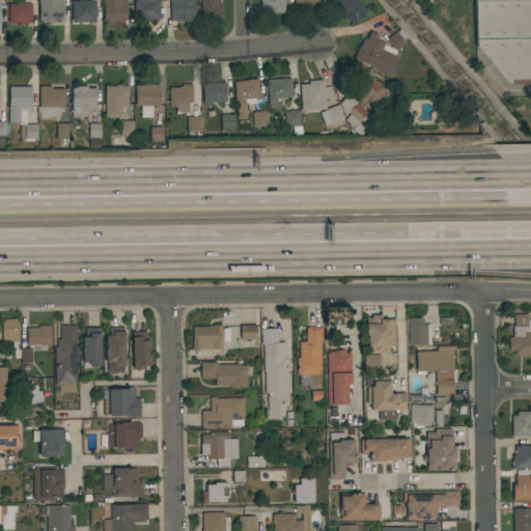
[(62,0),(62,21),(54,21),(54,23),(42,23),(42,21),(39,21),(38,2),(37,0),(62,0)]
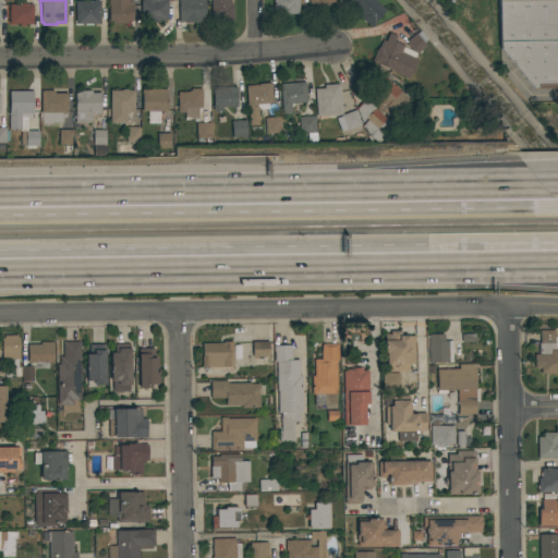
[(109,24),(108,4),(108,0),(129,0),(129,1),(132,1),(132,4),(133,4),(133,21),(128,21),(128,24),(109,24)]
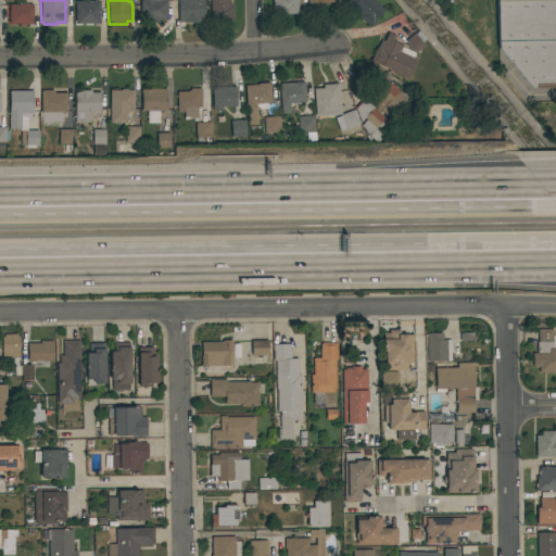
[(140,0),(166,0),(166,20),(158,20),(158,23),(144,23),(144,20),(140,20),(140,0)]
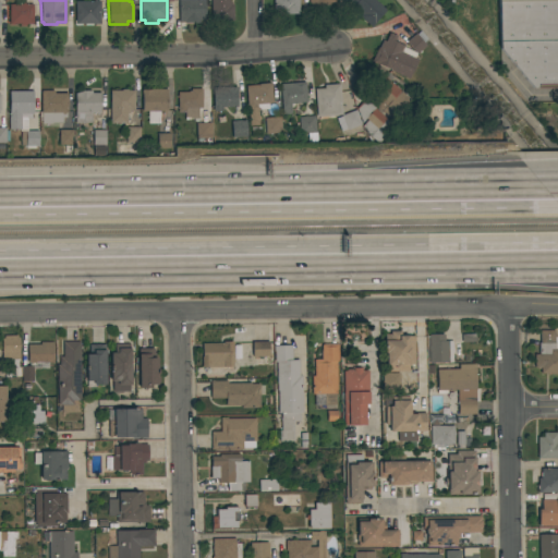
[(205,0),(205,20),(199,20),(199,23),(184,23),(184,22),(179,22),(179,0),(205,0)]
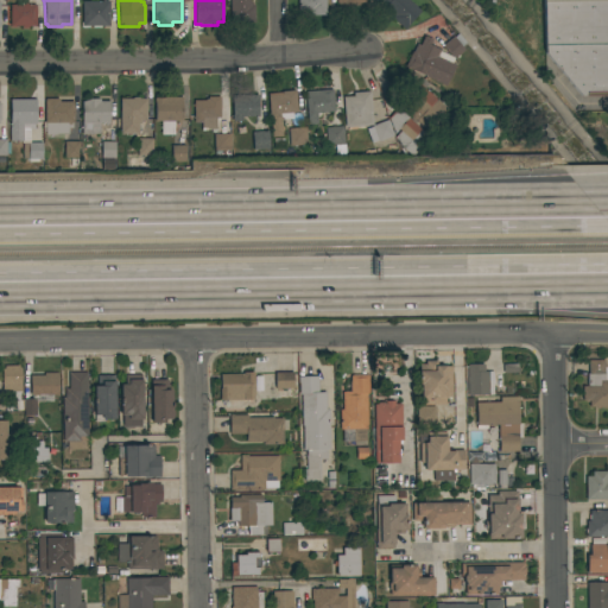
[(248,0),(249,2),(251,2),(251,5),(253,5),(254,23),(229,23),(229,0),(248,0)]
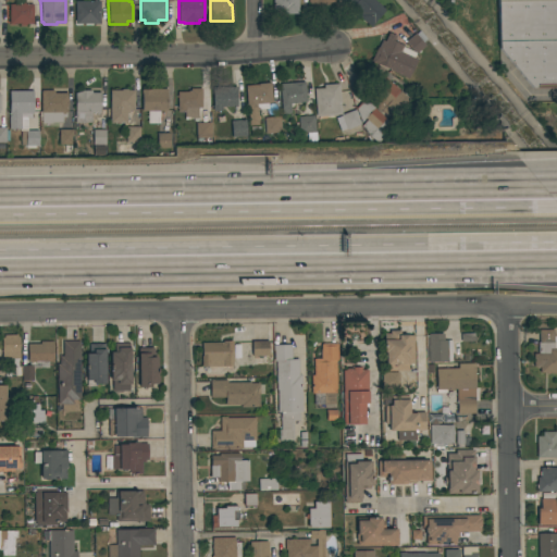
[(297,0),(298,14),(283,14),(283,11),(272,11),(272,0),(297,0)]
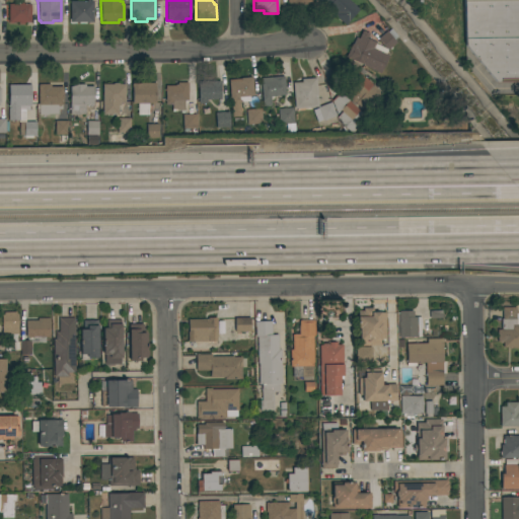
[(347,0),(358,9),(348,20),(348,21),(345,25),(334,15),(335,14),(334,12),(335,11),(323,1),(323,0),(347,0)]
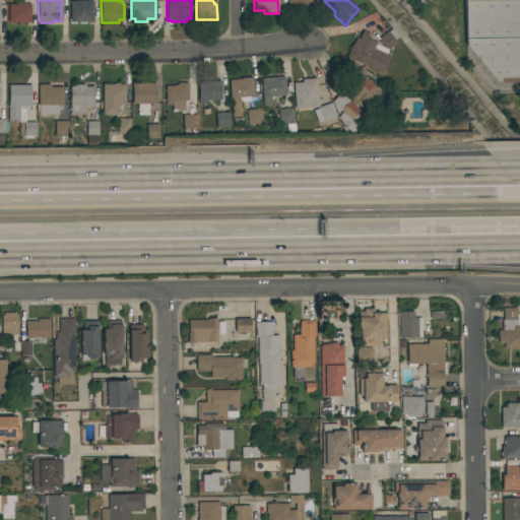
[(463,0),(519,0),(519,81),(496,82),(465,45),(463,0)]
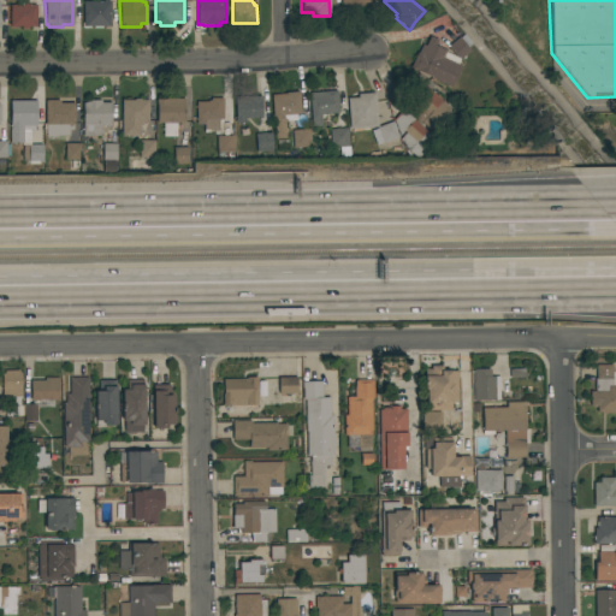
[(110,1),(110,27),(101,27),(101,28),(93,28),(93,27),(89,27),(89,28),(82,28),(82,23),(82,1),(110,1)]
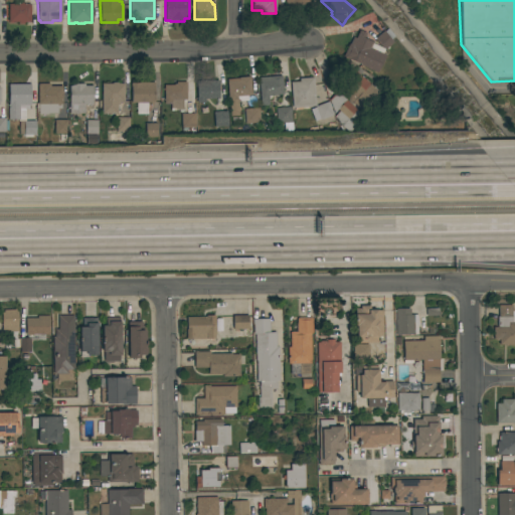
[(20,4),(20,2),(23,2),(23,4),(30,4),(30,22),(24,22),(24,23),(18,23),(18,22),(8,22),(8,4),(20,4)]
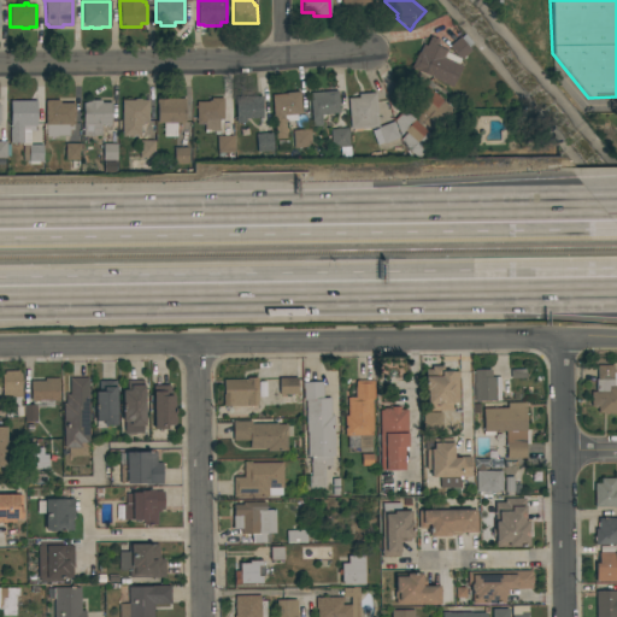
[(444,52),(457,39),(458,39),(462,35),(470,45),(466,48),(468,51),(458,60),(456,65),(459,66),(450,88),(429,78),(416,71),(415,72),(409,69),(416,53),(417,53),(421,45),(423,47),(428,37),(436,41),(434,47),(444,52)]
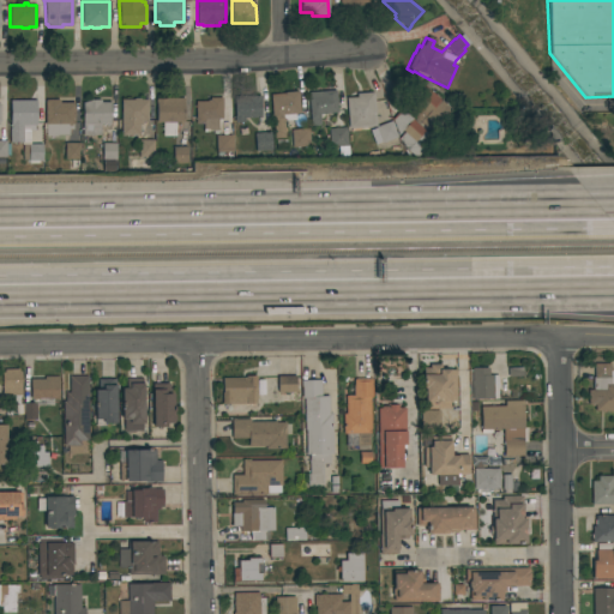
[(420,84),(423,79),(431,85),(426,90),(433,96),(434,95),(441,102),(440,102),(449,109),(441,119),(447,124),(439,132),(438,131),(434,136),(413,118),(408,114),(408,113),(407,112),(405,114),(399,108),(401,107),(401,106),(411,94),(401,84),(409,74),(420,84)]
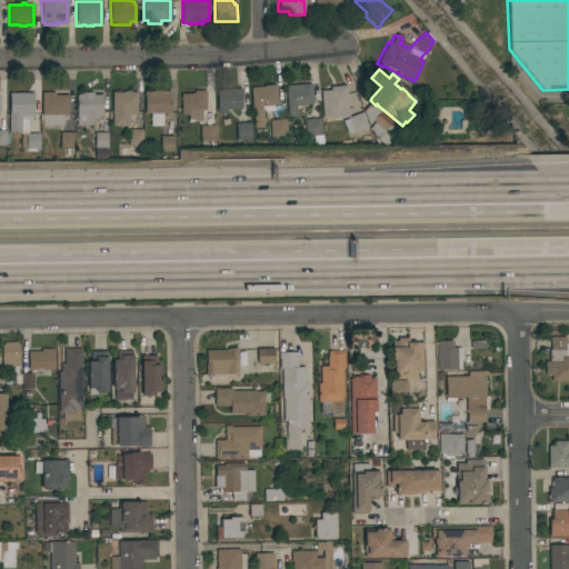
[(250,90),(262,89),(262,88),(263,88),(263,86),(276,85),(277,106),(272,106),(273,111),(262,112),(263,128),(253,128),(252,110),(251,110),(250,90)]
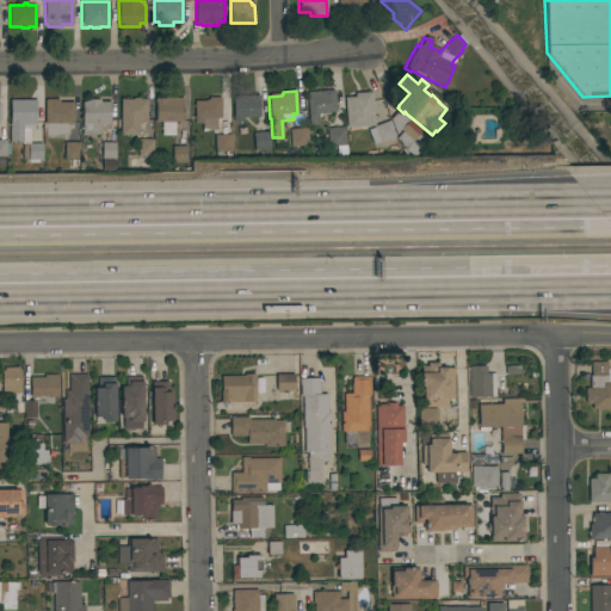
[(332,91),(334,112),(320,113),(316,118),(316,124),(308,125),(306,97),(306,93),(332,91)]
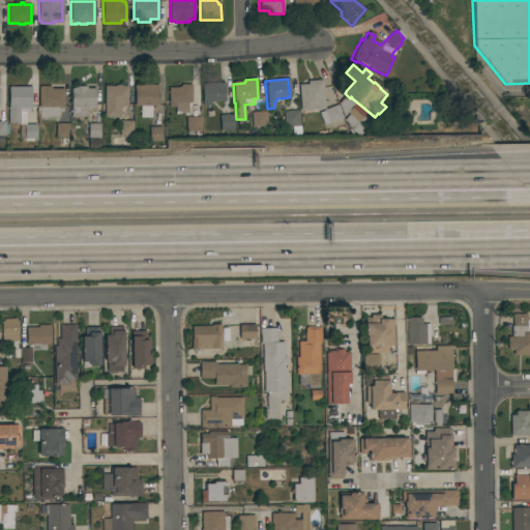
[(324,109),(300,111),(298,85),(307,84),(307,81),(322,80),(324,109)]
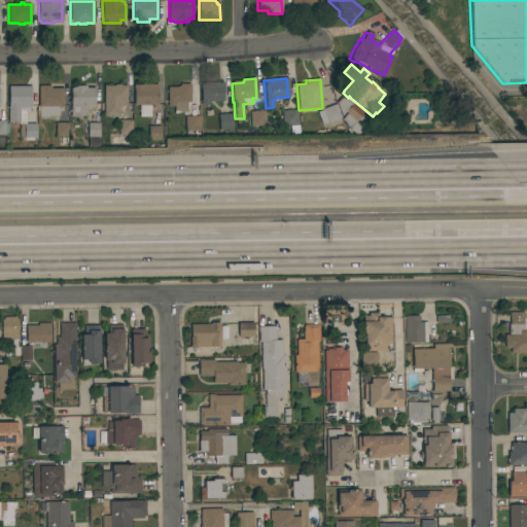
[(209,101),(209,105),(201,105),(201,100),(202,100),(201,83),(223,82),(223,88),(223,101),(209,101)]
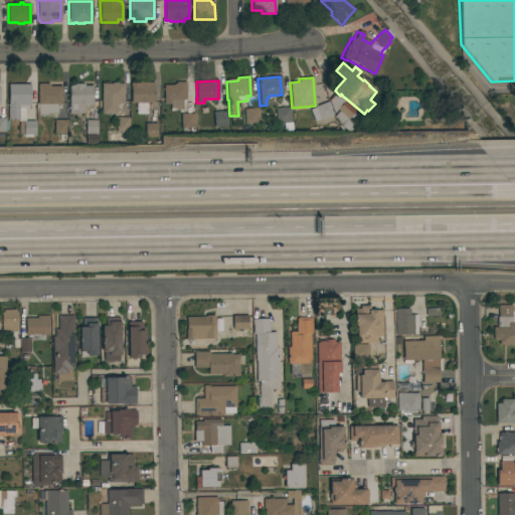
[(102,83),(112,83),(112,82),(118,82),(118,83),(123,83),(124,102),(118,102),(118,104),(117,104),(117,113),(102,113),(102,83)]
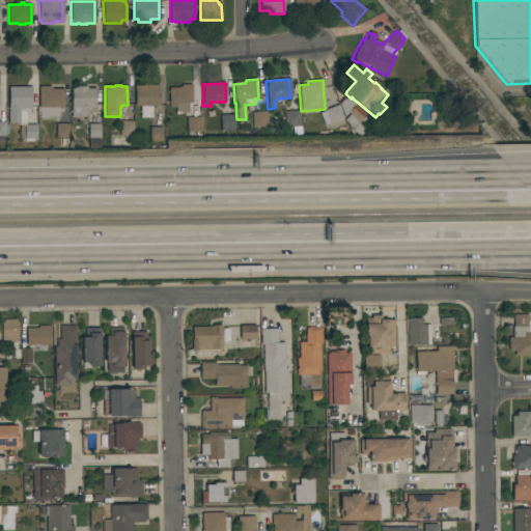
[(159,85),(159,106),(158,106),(158,108),(155,108),(155,106),(151,106),(151,118),(140,118),(140,106),(135,106),(135,88),(134,85),(143,85),(159,85)]
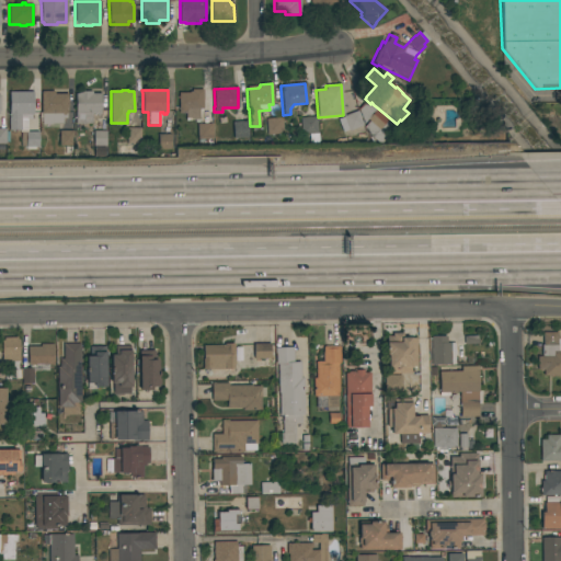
[(203,109),(198,109),(198,119),(191,119),(190,118),(185,118),(185,113),(179,113),(178,93),(190,92),(190,91),(191,91),(191,90),(202,90),(203,109)]
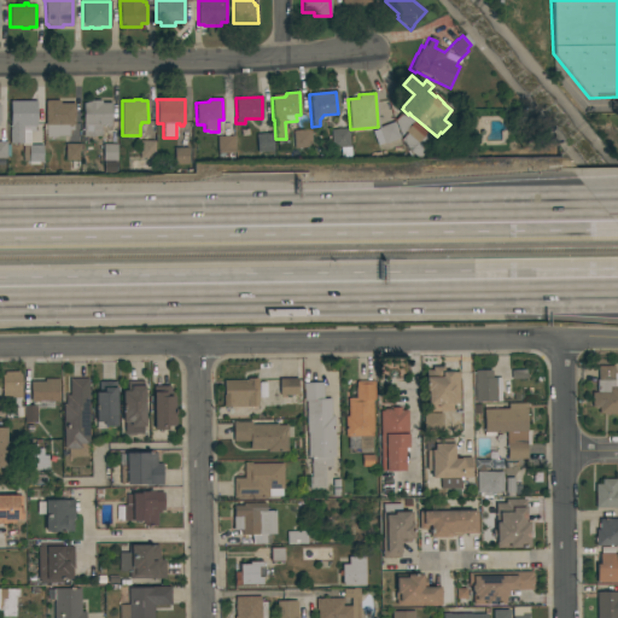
[(74,104),(74,124),(73,124),(73,130),(69,130),(69,136),(57,136),(57,138),(46,138),(46,134),(44,134),(44,124),(45,124),(45,100),(59,100),(59,104),(74,104)]
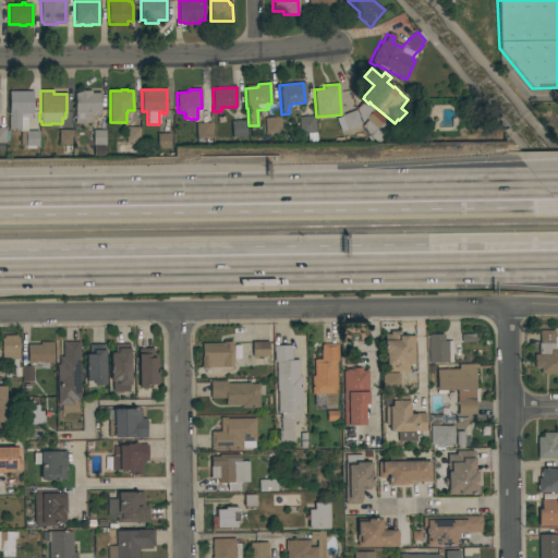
[(74,93),(77,93),(77,92),(91,91),(91,93),(99,93),(100,113),(98,113),(98,114),(95,114),(95,112),(91,113),(91,123),(74,123),(74,93)]
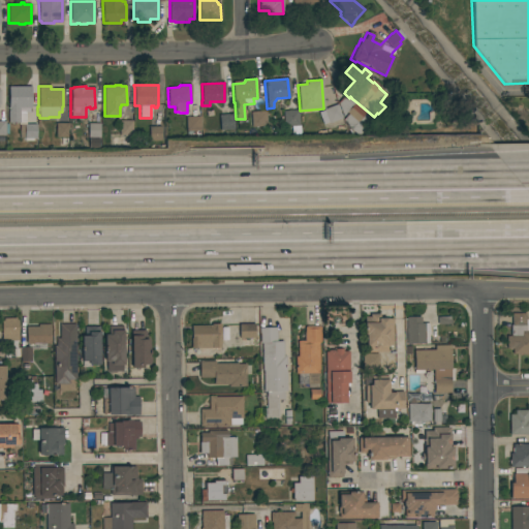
[(31,87),(31,107),(29,107),(29,113),(25,113),(25,124),(36,124),(36,137),(37,137),(37,139),(33,139),(33,141),(24,141),(24,138),(19,138),(19,125),(18,125),(18,123),(17,123),(17,124),(11,124),(11,123),(7,123),(7,106),(8,106),(8,87),(31,87)]
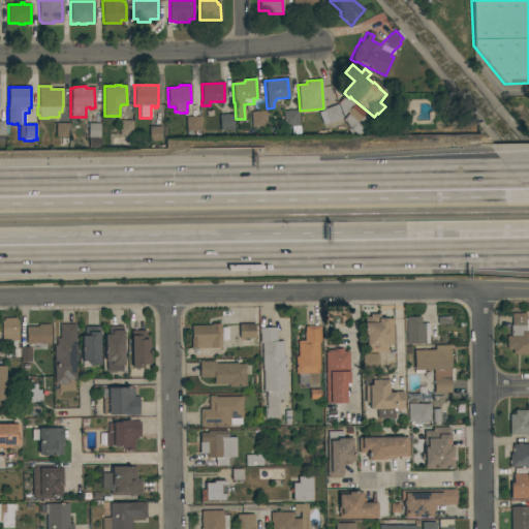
[(375,123),(369,130),(367,128),(365,130),(364,129),(356,136),(348,129),(341,120),(346,115),(345,113),(341,117),(336,104),(336,103),(344,94),(353,103),(375,123)]
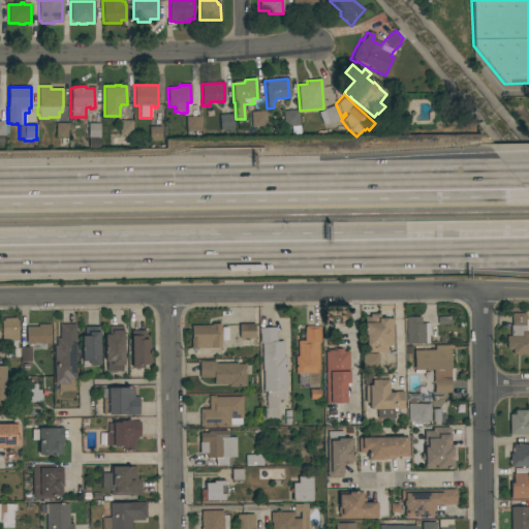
[(341,119),(328,124),(327,123),(321,125),(317,113),(322,112),(322,110),(336,104),(341,119)]
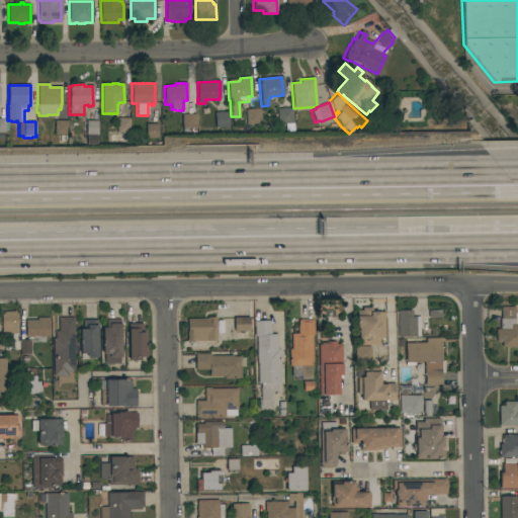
[(293,122),(277,123),(276,108),(291,107),(293,122)]
